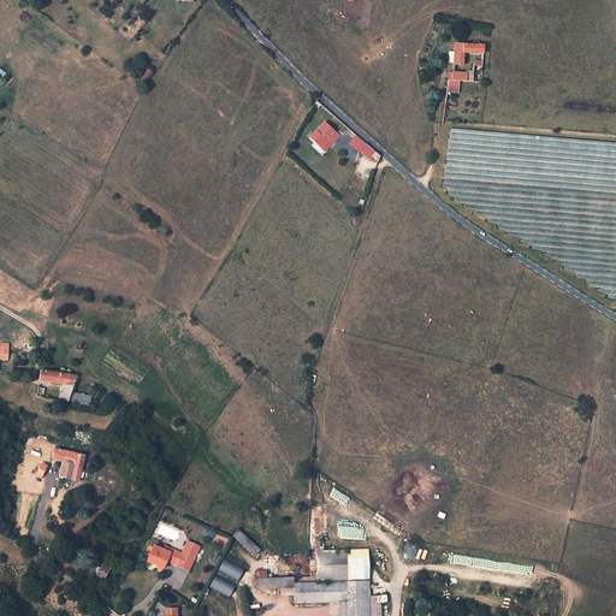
[(454,59),(454,64),(463,65),(463,53),(483,53),(484,46),(478,45),(473,45),(455,43),(454,53),(454,59)]
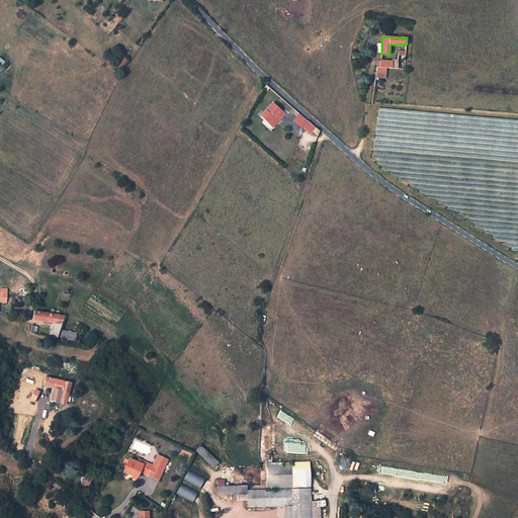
[(375,77),(384,78),(385,68),(397,69),(397,64),(398,60),(393,60),(392,62),(380,61),(380,63),(379,67),(376,67),(375,77)]
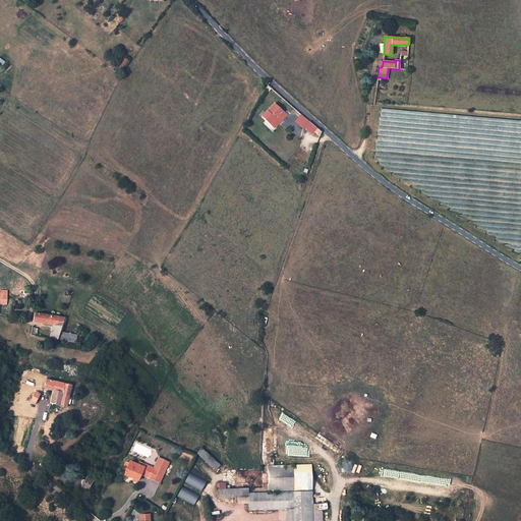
[(112,75),(117,79),(120,75),(115,71),(112,75)]
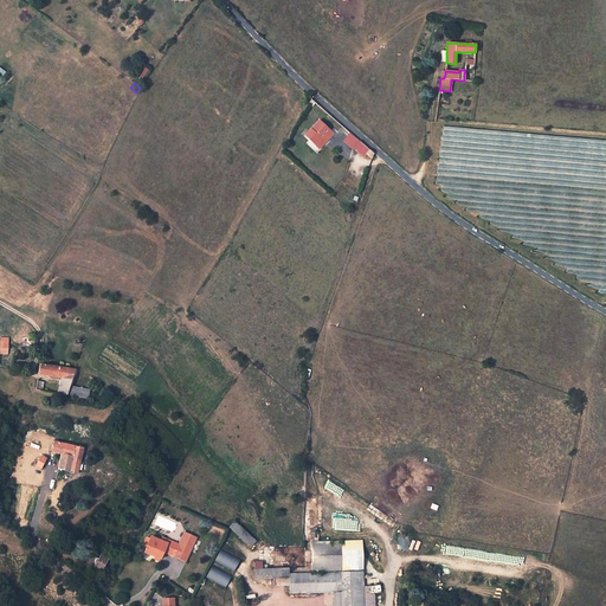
[(317,146),(331,130),(321,121),(307,135),(317,146)]
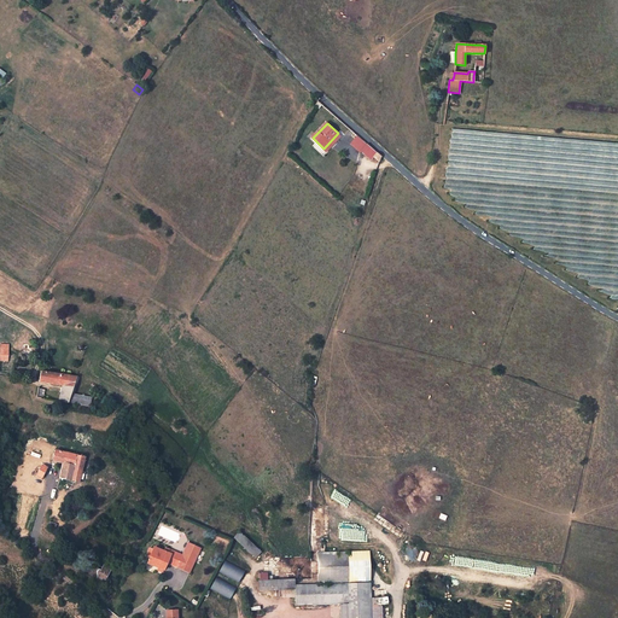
[(326,152),(342,136),(338,133),(324,149),(326,152)]
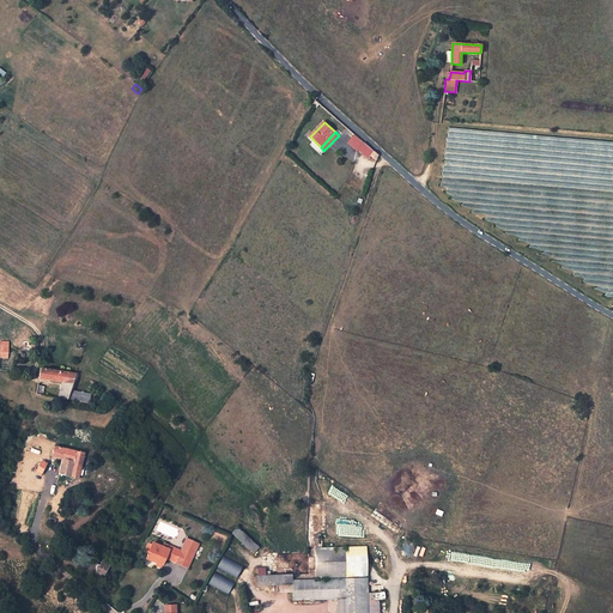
[(359,149),(369,157),(370,155),(376,159),(377,155),(364,143),(360,146),(359,149)]
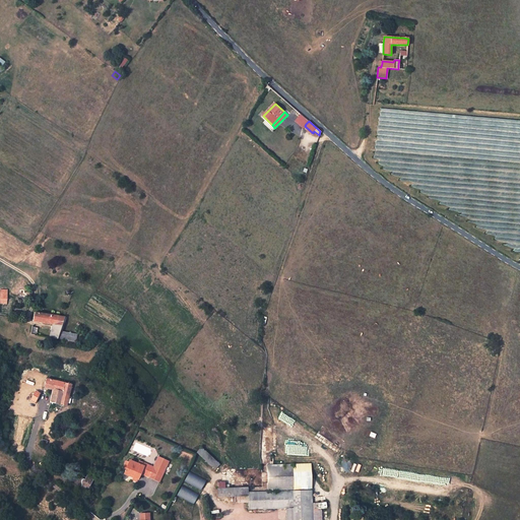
[(53,324),(50,337),(51,337),(57,338),(60,332),(64,317),(35,313),(33,321),(53,324)]
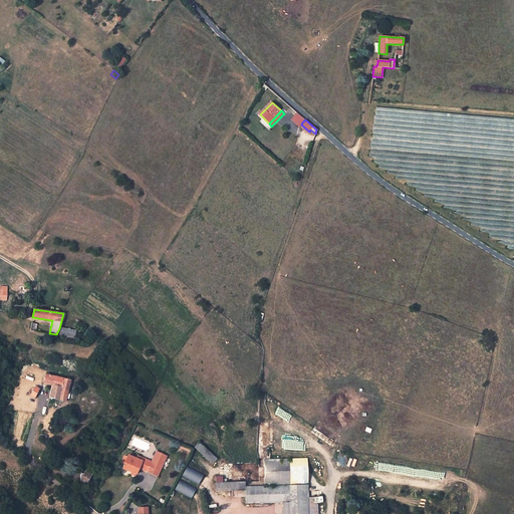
[(56,334),(74,337),(76,331),(59,328),(56,334)]
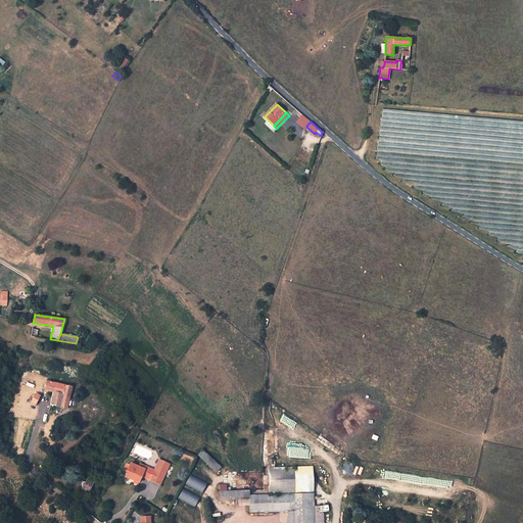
[(73,387),(47,381),(45,390),(53,392),(50,403),(67,409),(73,387)]
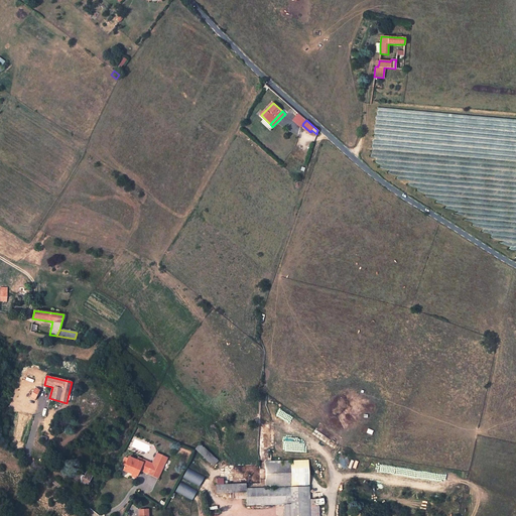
[(39,390),(37,389),(34,388),(31,395),(29,394),(28,396),(34,399),(39,390)]
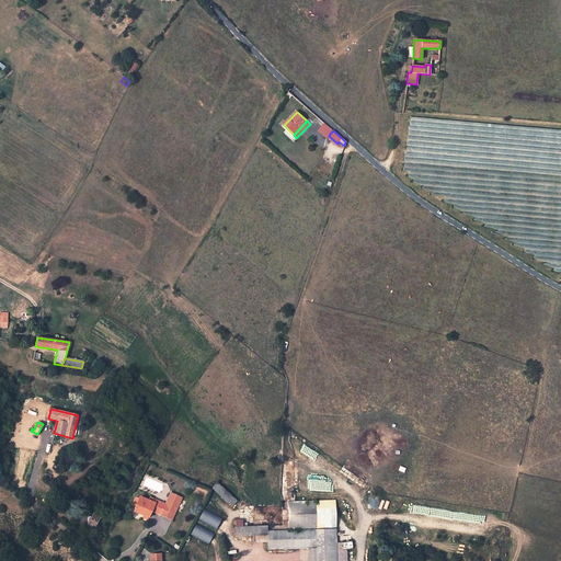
[(218,482),(212,489),(232,506),(238,501),(218,482)]
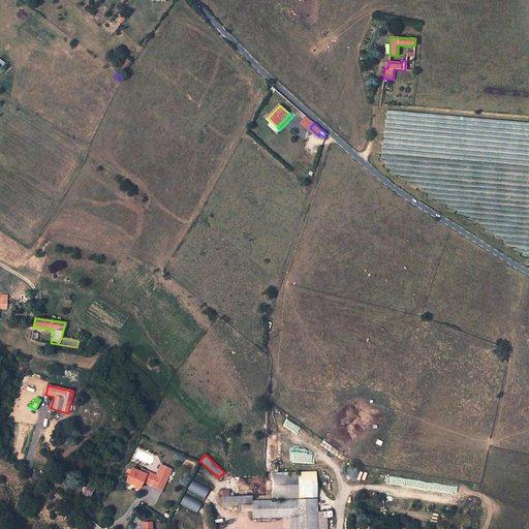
[(126,483),(135,486),(139,488),(141,488),(143,481),(152,486),(154,479),(156,475),(142,469),(141,472),(131,469),(131,470),(128,469),(125,476),(128,477),(126,483)]
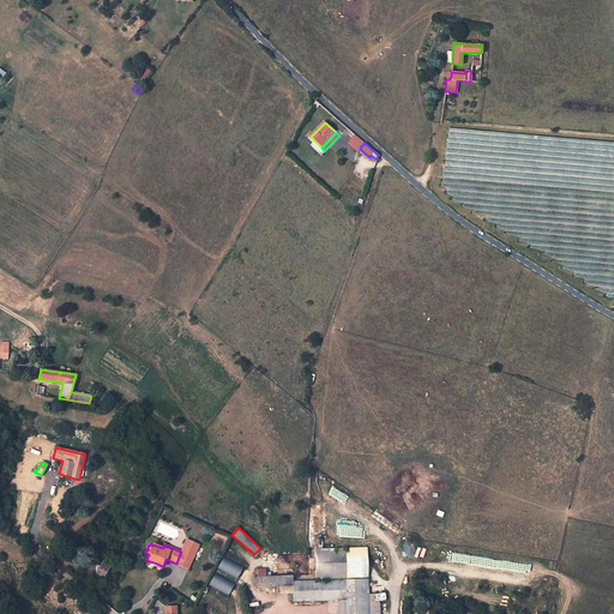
[(367,548),(314,549),(315,579),(368,578),(367,548)]
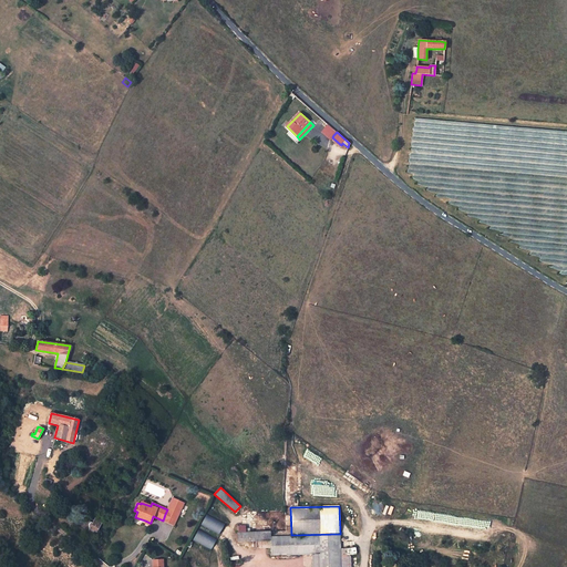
[(178,514),(167,509),(165,514),(176,518),(178,514)]
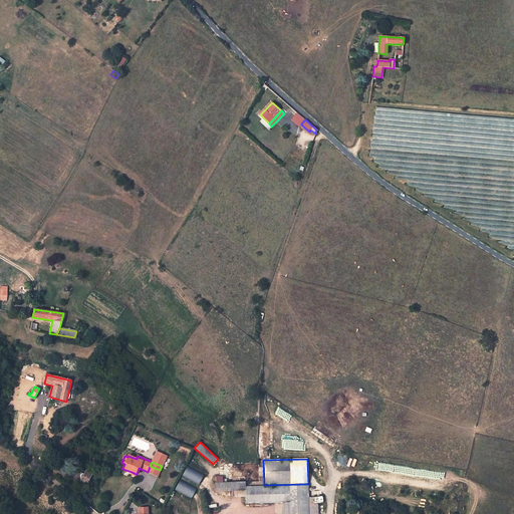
[(188,465),(182,476),(199,484),(204,474),(188,465)]
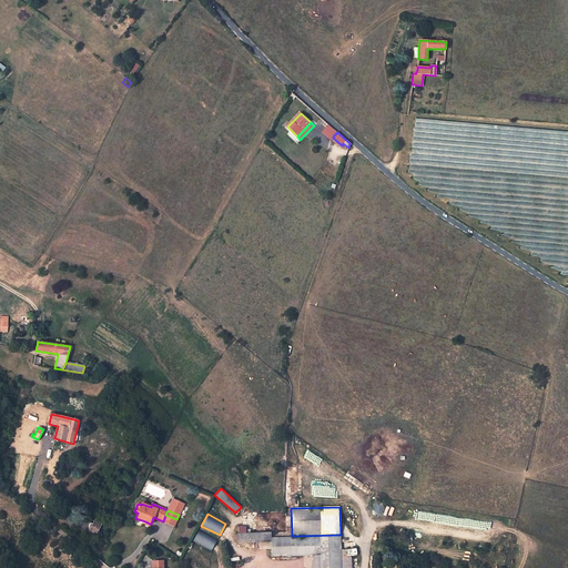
[(176,519),(165,515),(163,521),(174,526),(176,519)]
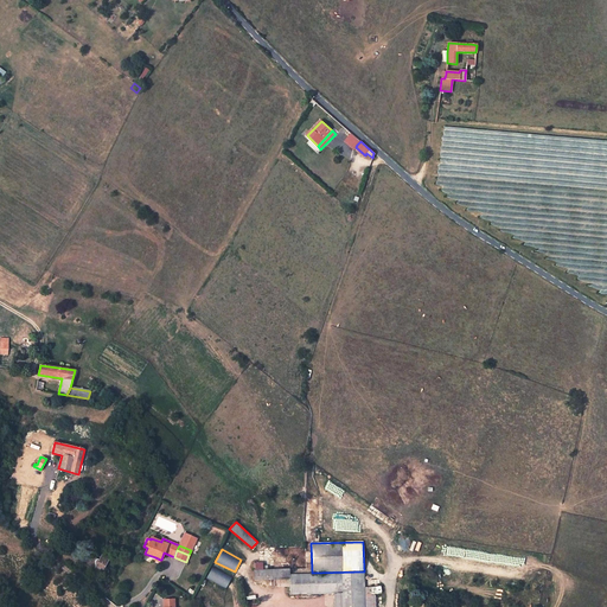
[(94,554),(88,566),(101,573),(109,558),(102,555),(101,557),(94,554)]
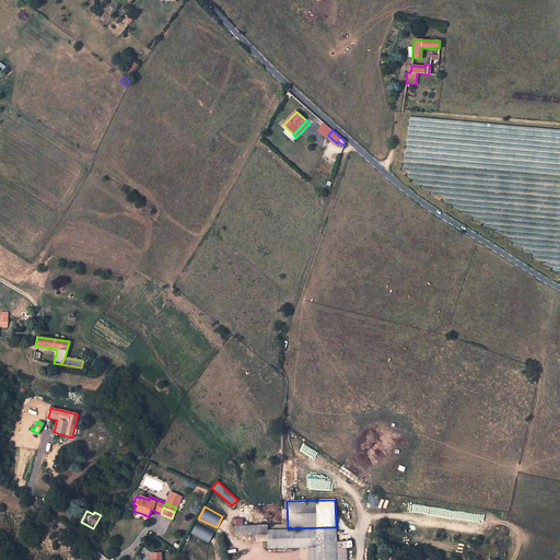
[(234,518),(235,535),(267,534),(267,531),(267,525),(243,525),(243,517),(234,518)]
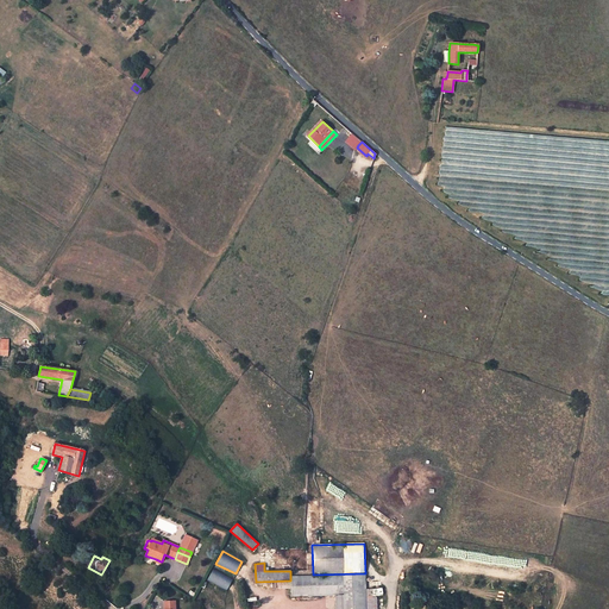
[(213,569),(207,581),(226,591),(232,579),(213,569)]
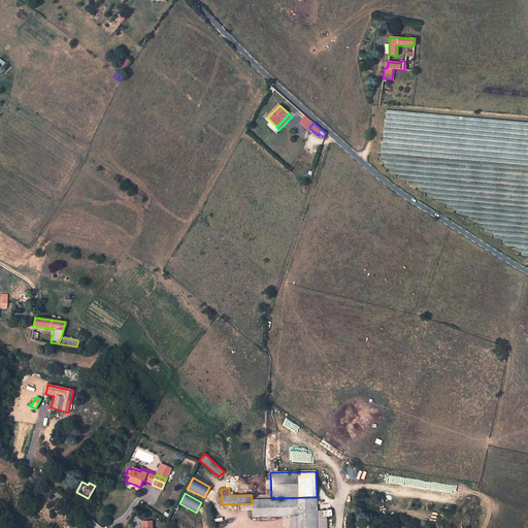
[(317,498),(252,500),(252,503),(253,518),(291,516),(298,516),(298,527),(317,527),(317,510),(317,498)]
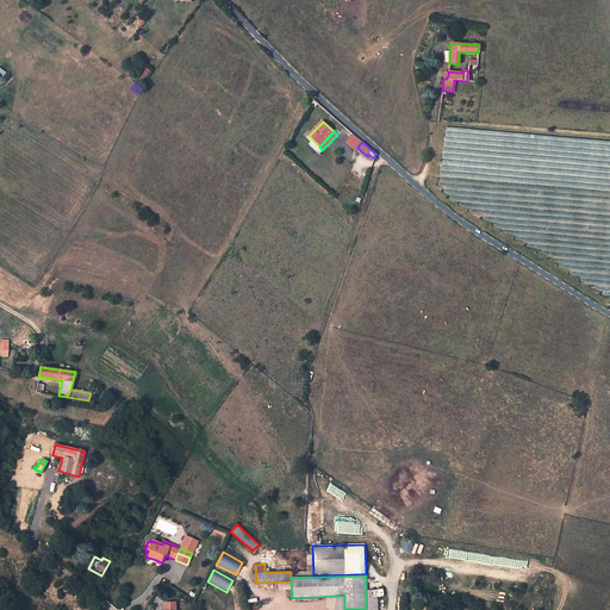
[(375,597),(374,590),(366,590),(366,609),(377,609),(377,597),(375,597)]
